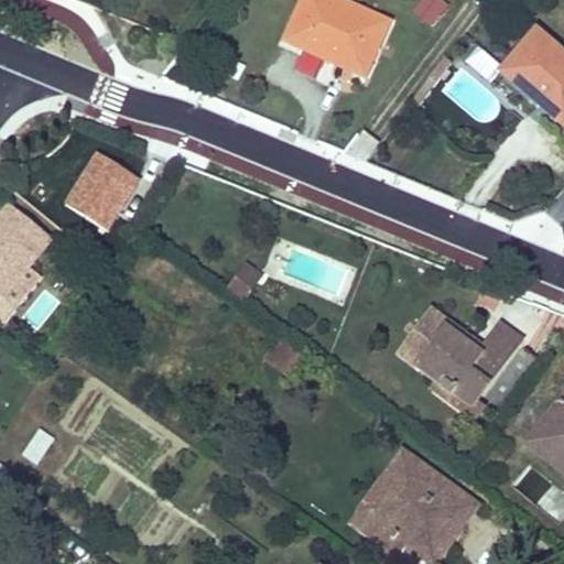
[(392,20),(345,0),(303,0),(289,39),(307,46),(311,36),(376,64),(392,20)]
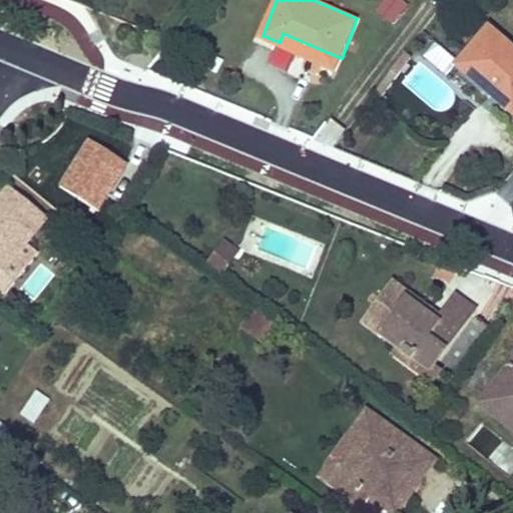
[(403,0),(385,0),(376,12),(395,26),(411,6),(403,0)]
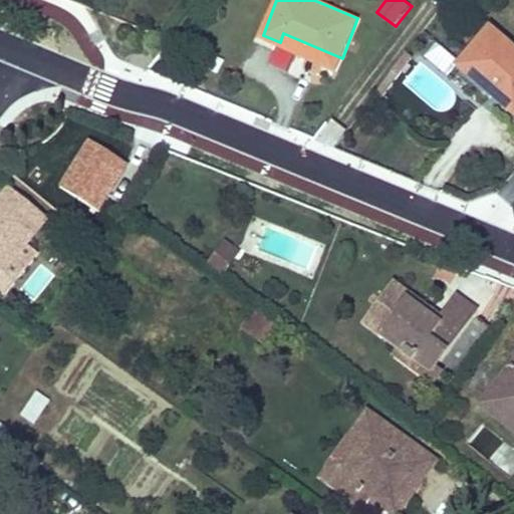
[(513,49),(490,29),(458,67),(491,95),(494,91),(513,109),(513,49)]
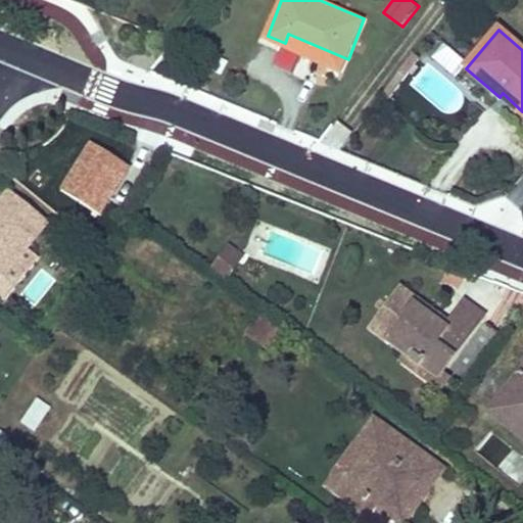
[(348,59),(288,34),(285,43),(345,68),(348,59)]
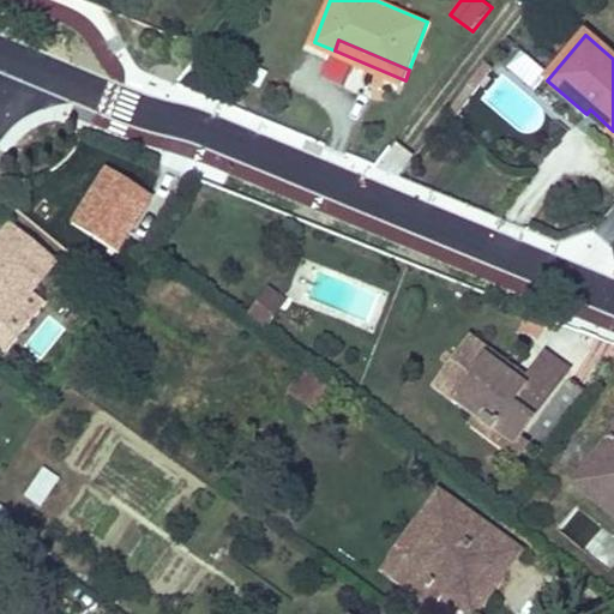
[(521,53),(506,70),(533,92),(547,76),(521,53)]
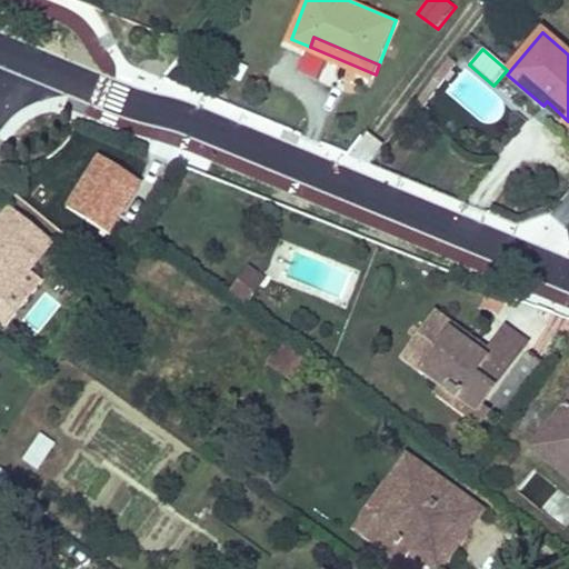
[(568,121),(547,101),(543,106),(568,128),(568,121)]
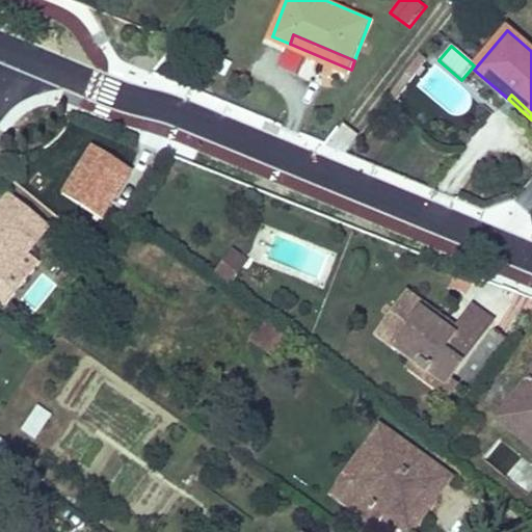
[(0,278),(46,222),(6,192),(0,200),(0,278)]
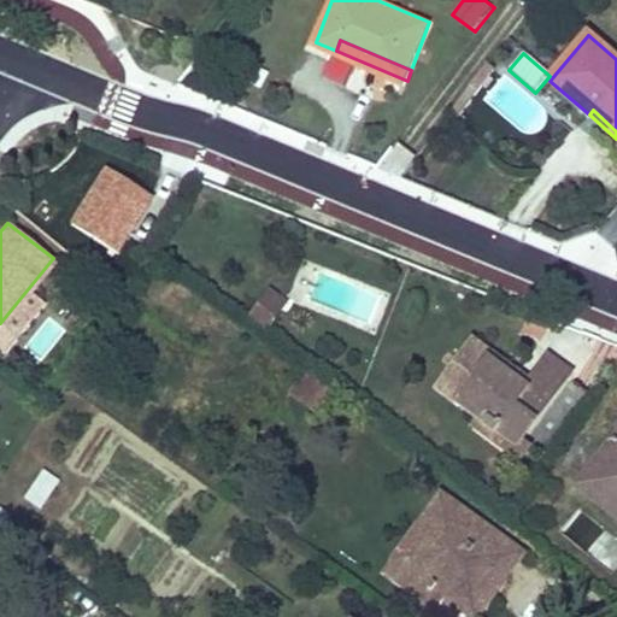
[(276,319),(287,303),(269,288),(257,306),(276,319)]
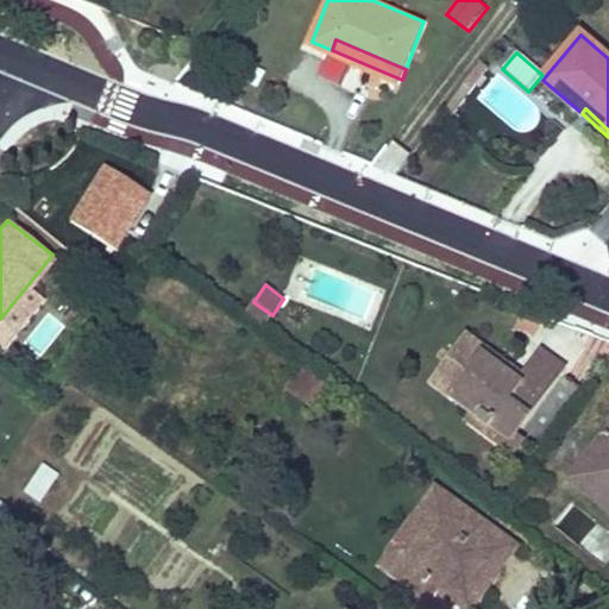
[(263,328),(272,315),(253,302),(244,315),(263,328)]
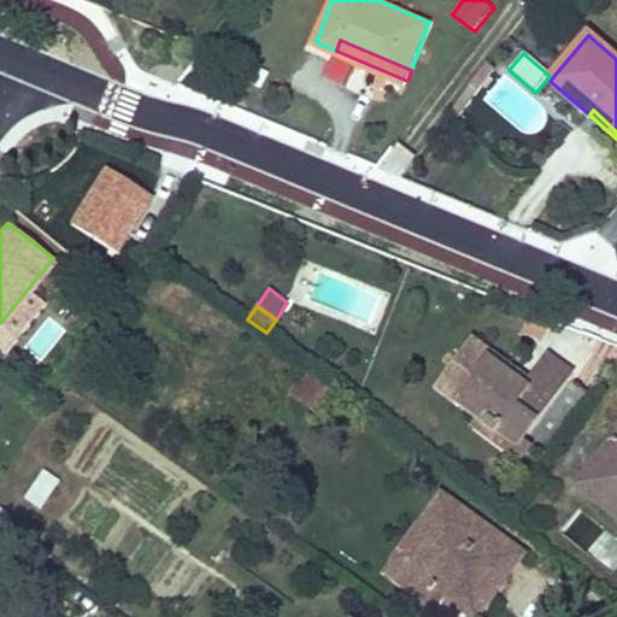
[(528,381),(472,341),(436,389),(476,418),(513,445),(517,440),(526,446),(540,457),(588,392),(566,376),(569,372),(547,357),(528,381)]
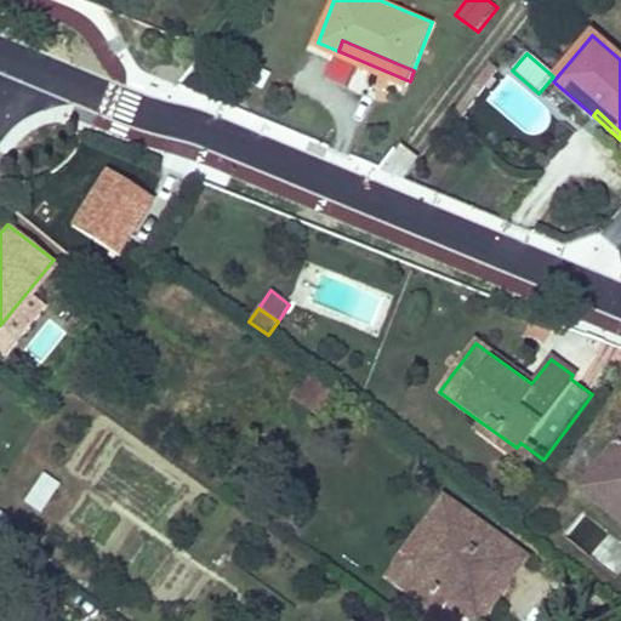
[(307,376),(296,391),(320,408),(330,393),(307,376)]
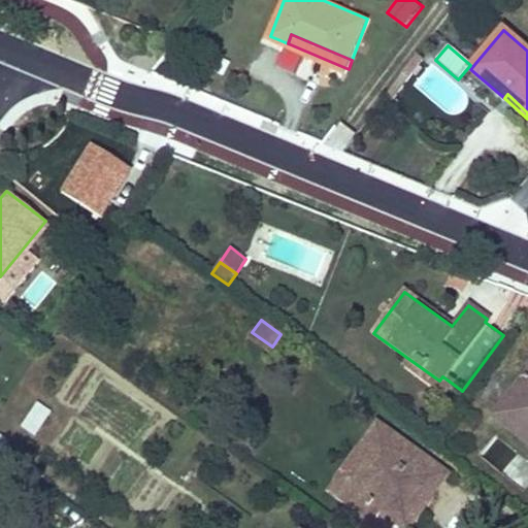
[(439,381),(407,358),(402,363),(442,392),(450,382),(442,376),(439,381)]
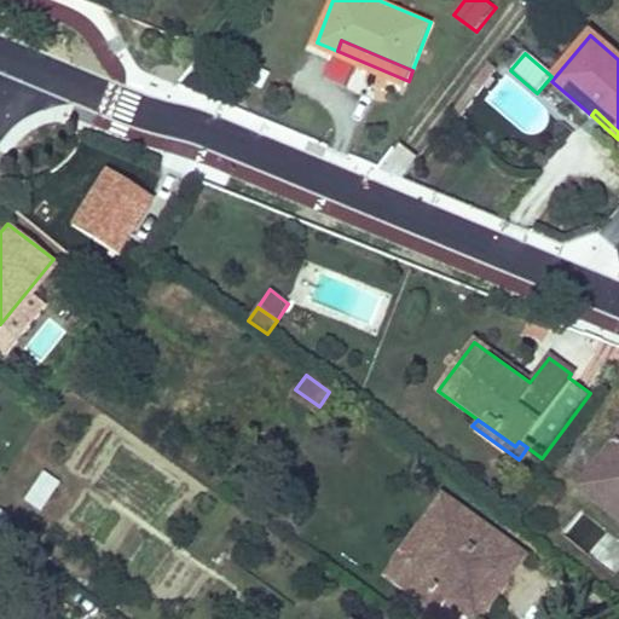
[(618,437),(578,489),(618,521),(618,437)]
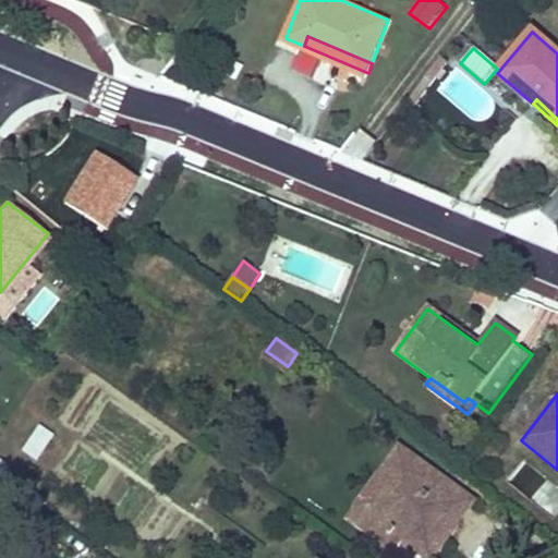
[(35,463),(50,440),(36,429),(20,455),(35,463)]
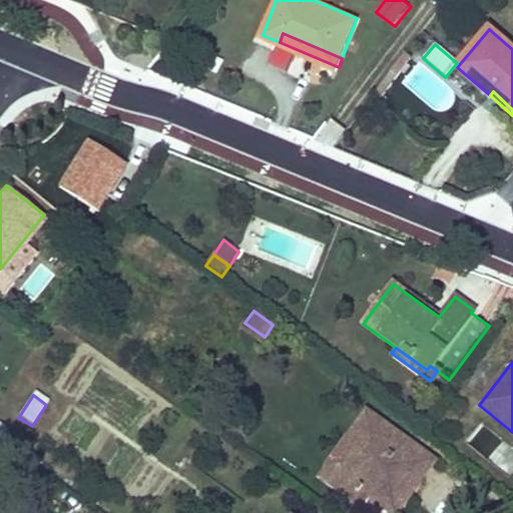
[(434,462),(367,414),(353,433),(362,440),(336,475),(368,497),(389,512),(397,512),(411,494),(400,487),(409,474),(420,482),(434,462)]
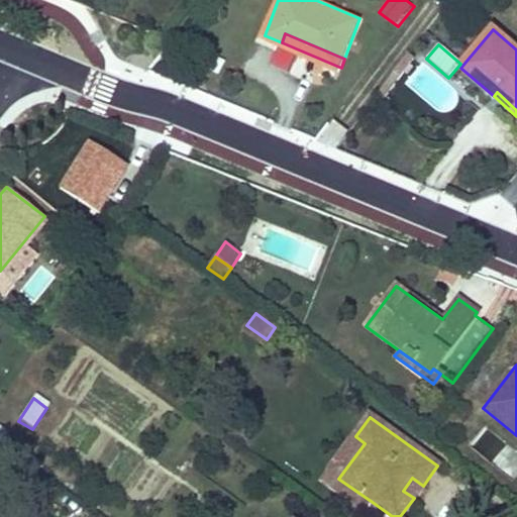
[(338,479),(365,443),(355,436),(322,479),(364,511),(371,501),(338,479)]
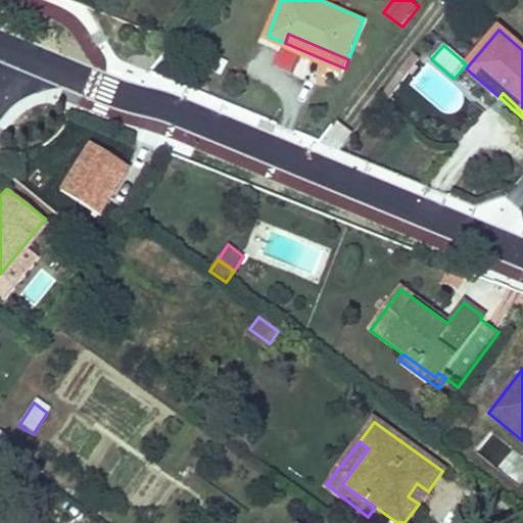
[(419,504),(428,491),(417,483),(408,496),(419,504)]
